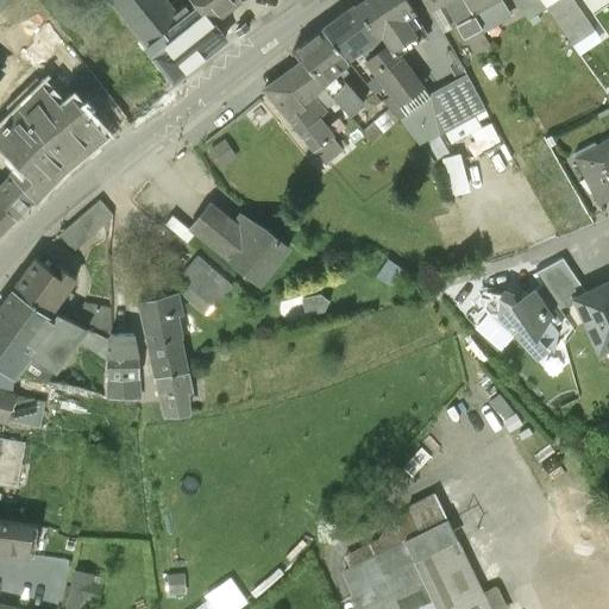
[(101,0),(169,85),(225,41),(213,26),(194,1),(179,13),(167,0),(101,0)]
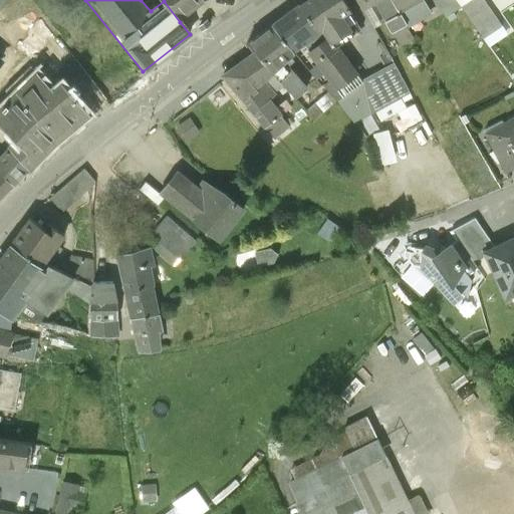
[(163,0),(164,1),(180,22),(207,2),(205,0),(163,0)]
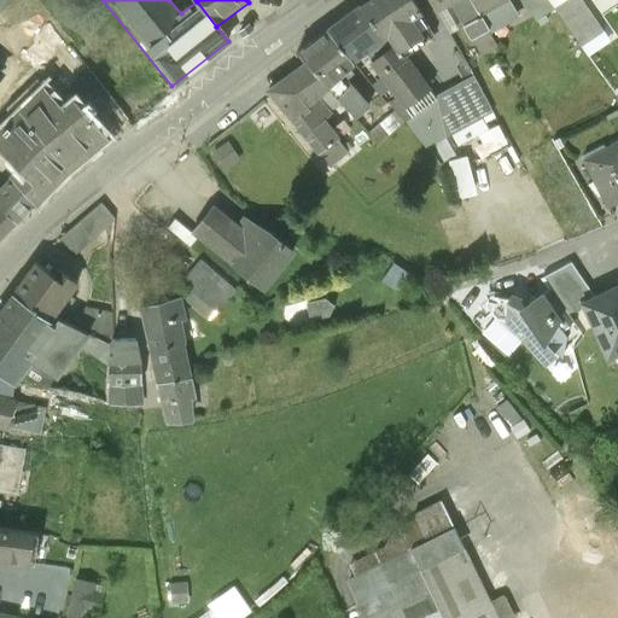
[(368,0),(361,6),(383,36),(365,51),(373,59),(395,42),(404,54),(424,41),(419,36),(421,34),(414,24),(424,18),(412,0),(368,0)]
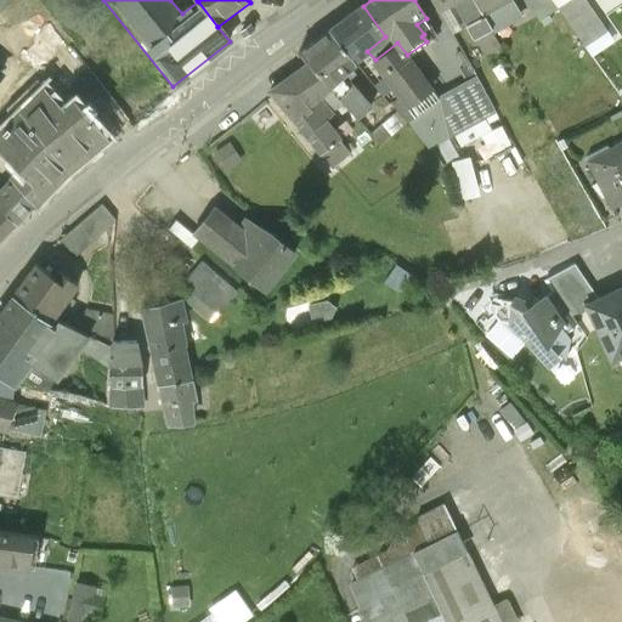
[(433,0),(439,10),(453,3),(475,39),(492,29),(482,12),(475,0),(433,0)]
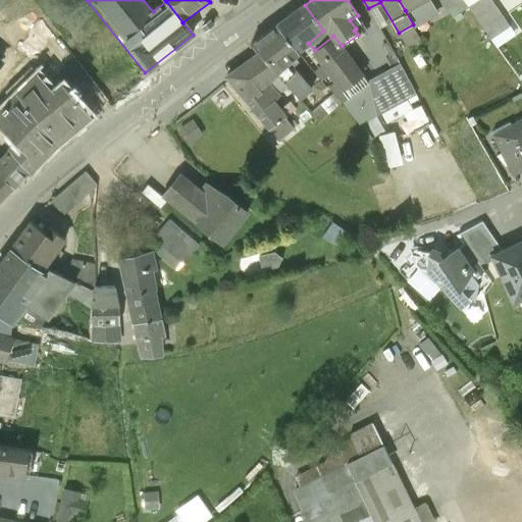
[(423,0),(399,0),(405,10),(423,0)]
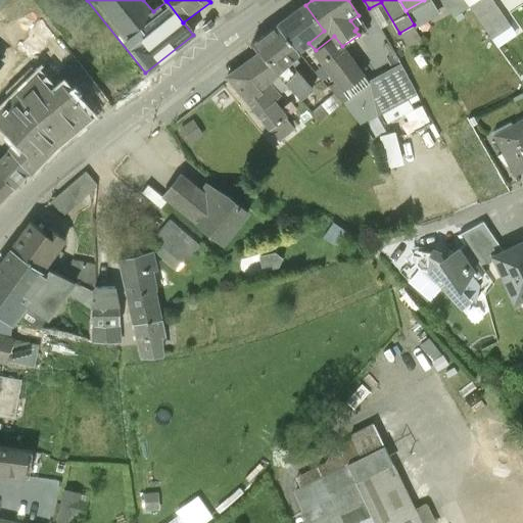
[(439,15),(430,0),(424,0),(406,10),(414,25),(415,28),(439,15)]
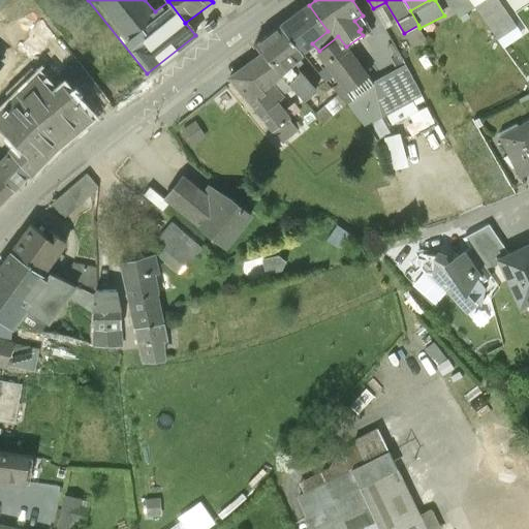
[(474,6),(469,0),(447,0),(458,18),(474,6)]
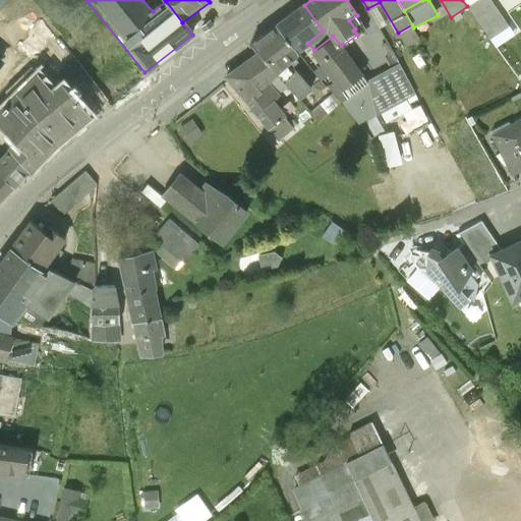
[(490,0),(462,0),(467,6),(490,40),(510,26),(490,0)]
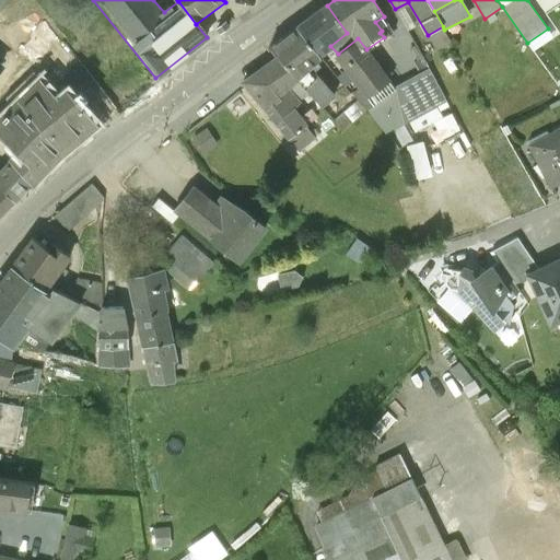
[(327,6),(298,26),(321,55),(330,46),(347,33),(327,6)]
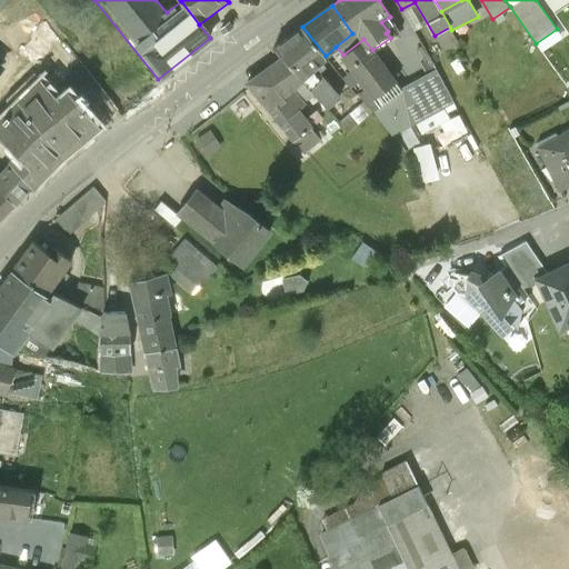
[(49,21),(41,8),(18,36),(20,37),(16,53),(25,61),(36,71),(65,40),(57,30),(49,21)]
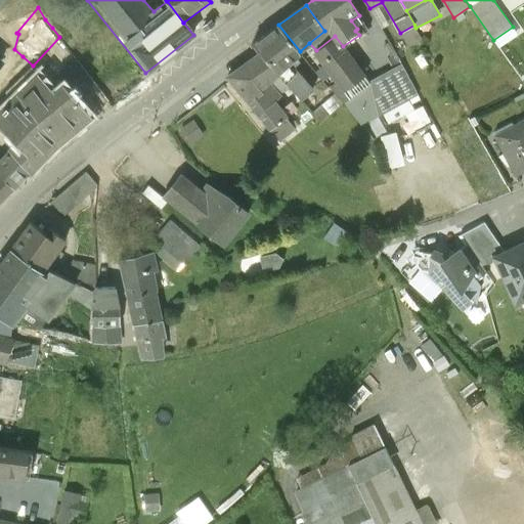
[(53,12),(45,19),(52,28),(60,20),(53,12)]
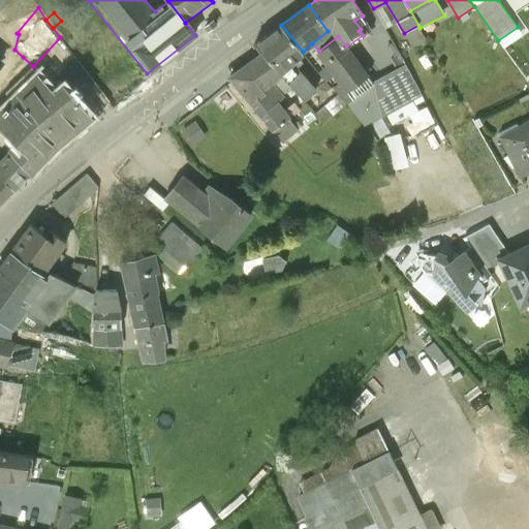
[(281,25),(255,44),(262,53),(282,73),(287,80),(296,73),(289,66),(304,54),(303,52),(281,25)]
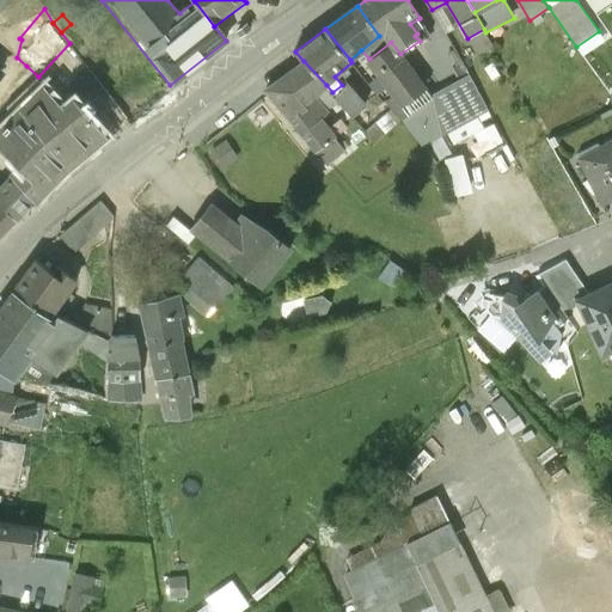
[(485,32),(484,29),(467,38),(476,54),(493,44),(485,32)]
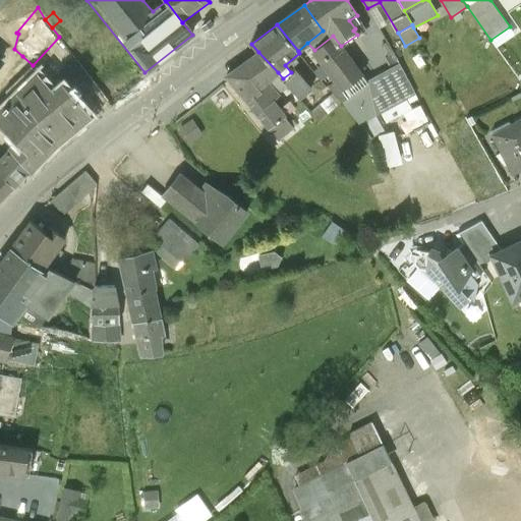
[(341,46),(333,36),(314,50),(335,79),(328,85),(333,94),(340,103),(343,101),(368,81),(341,46)]
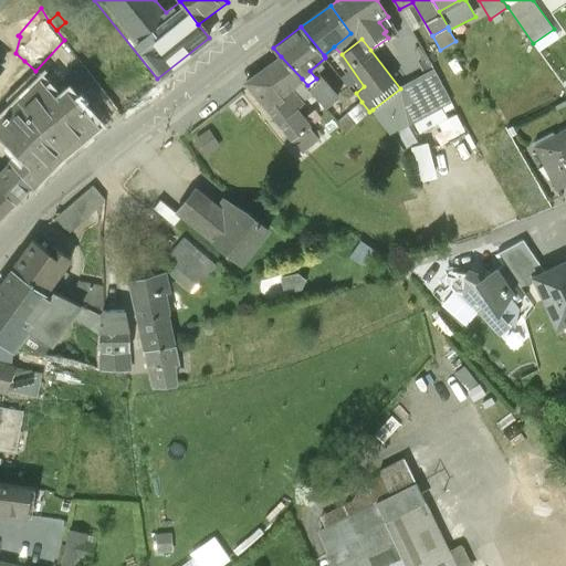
[(302,79),(281,56),(247,81),(293,139),(308,126),(310,126),(296,109),(304,102),(292,88),(302,79)]
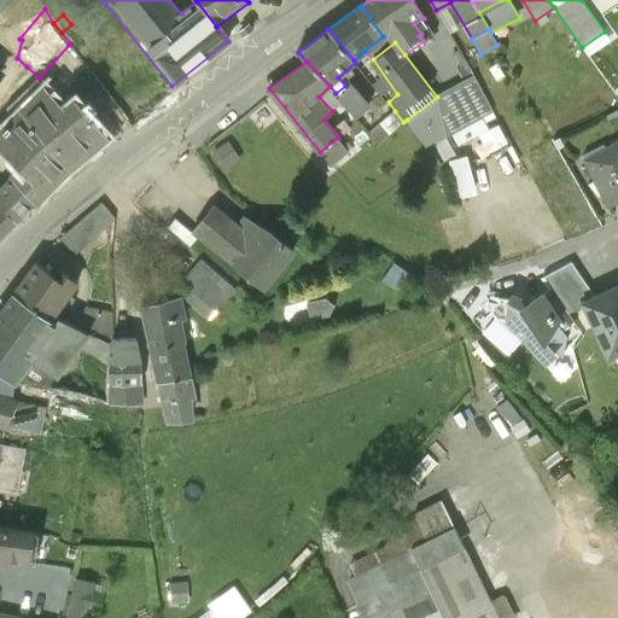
[(423,68),(418,70),(427,83),(432,81),(423,68)]
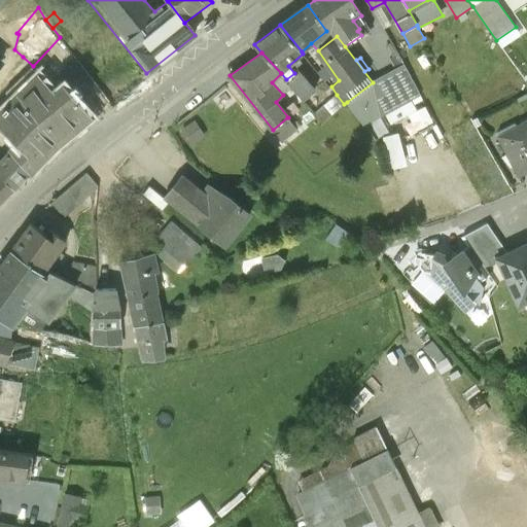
[(405,65),(373,82),(381,116),(386,113),(413,99),(421,95),(405,65)]
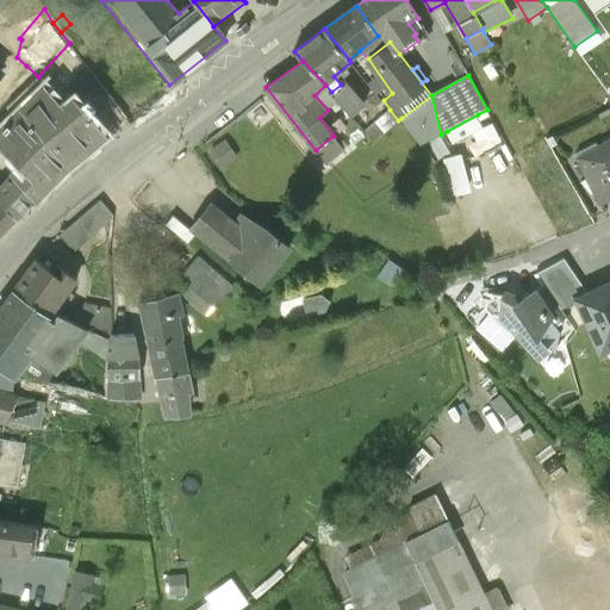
[(365,106),(343,82),(341,85),(331,92),(352,117),(365,106)]
